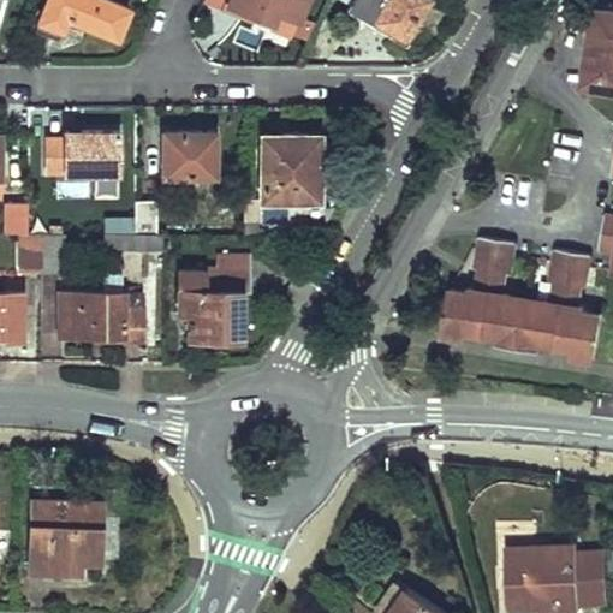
[(126,10),(101,0),(46,0),(34,33),(57,42),(66,18),(115,37),(126,10)]
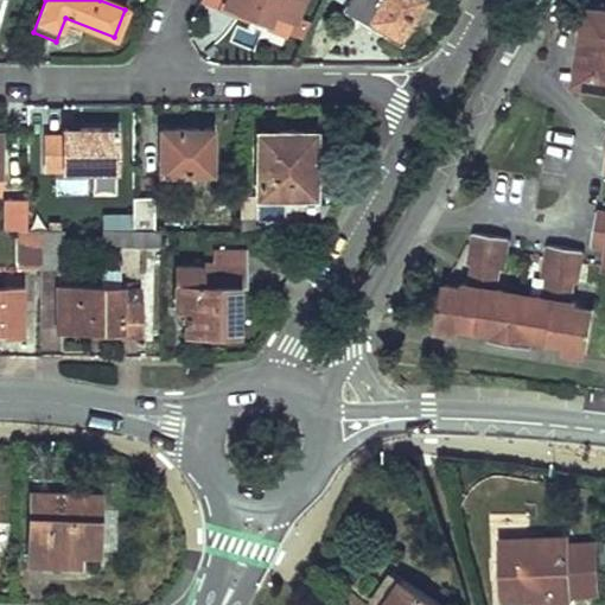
[(246,23),(249,12),(224,4),(224,0),(198,0),(197,2),(246,23)]
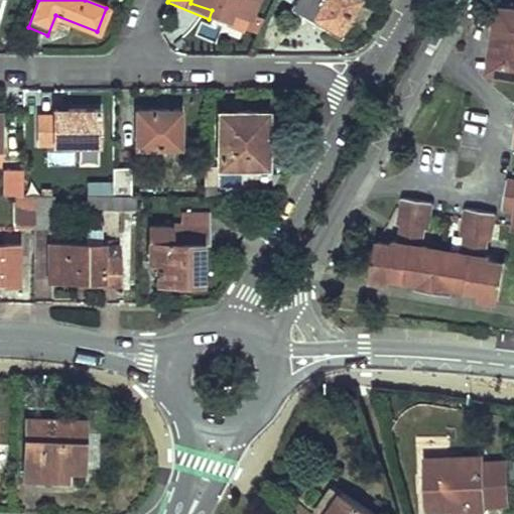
[(253,0),(190,0),(190,3),(212,10),(227,15),(230,8),(248,15),(253,0)]
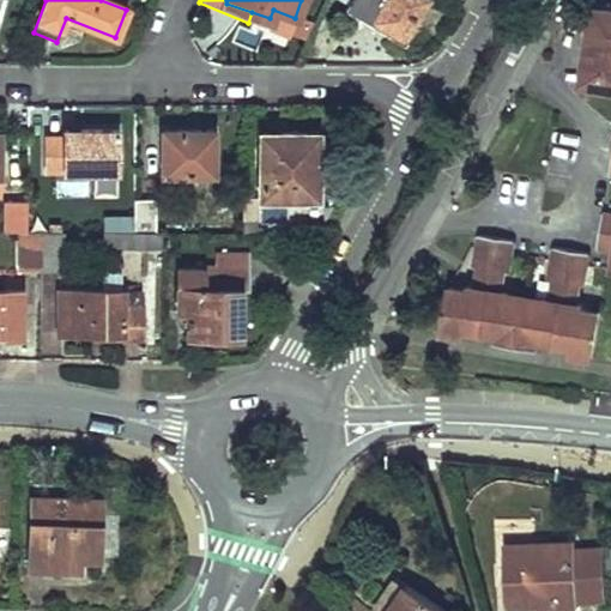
[(344,0),(349,2),(348,5),(403,37),(424,0),(344,0)]
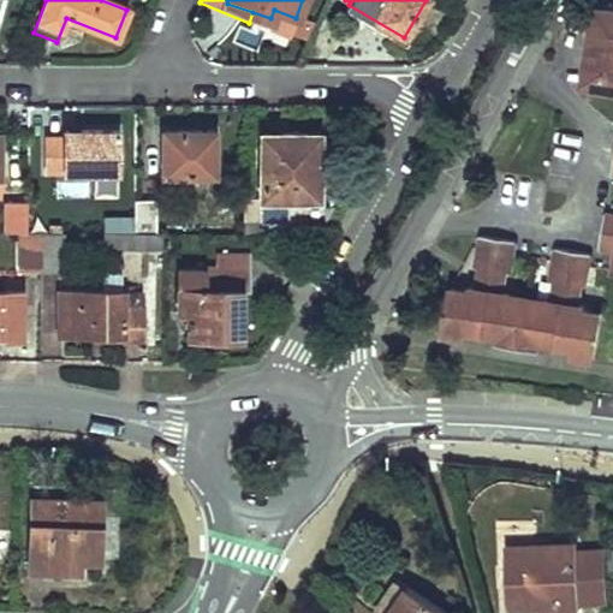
[(612,10),(603,9),(601,22),(600,30),(593,29),(588,61),(595,63),(593,71),(590,84),(612,87),(612,10)]
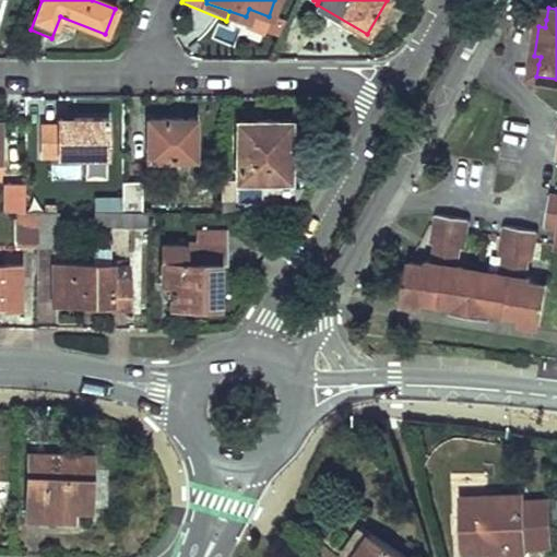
[(246,16),(244,25),(263,32),(269,16),(249,9),(246,16)]
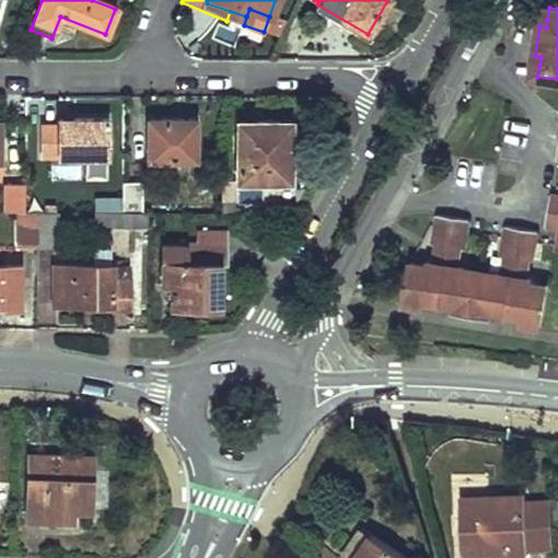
[(57,127),(42,127),(42,157),(105,157),(105,118),(71,118),(71,127),(57,127)]
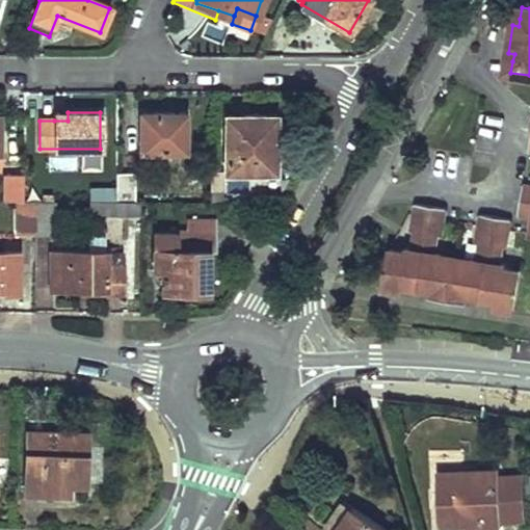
[(185,114),(142,113),(142,151),(184,152),(185,114)]
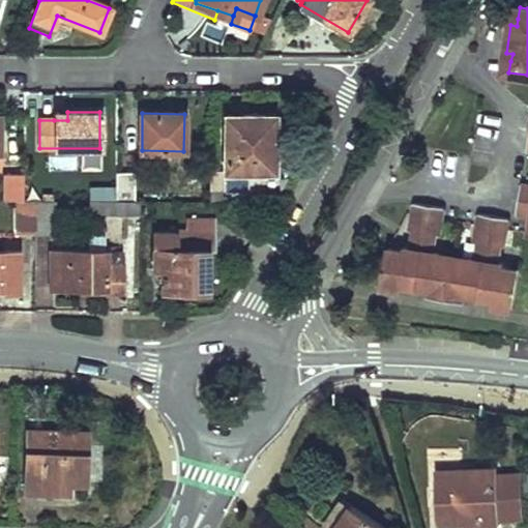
[(264,115),(226,115),(226,171),(274,171),(274,139),(264,138),(264,115)]
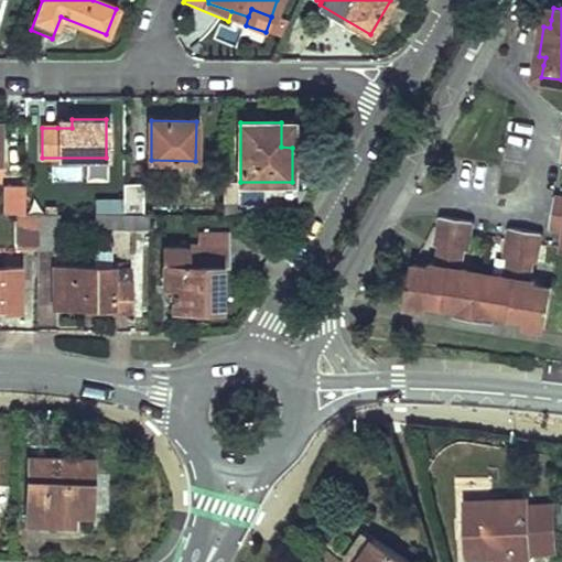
[(292,122),(281,122),(281,147),(292,148),(292,122)]
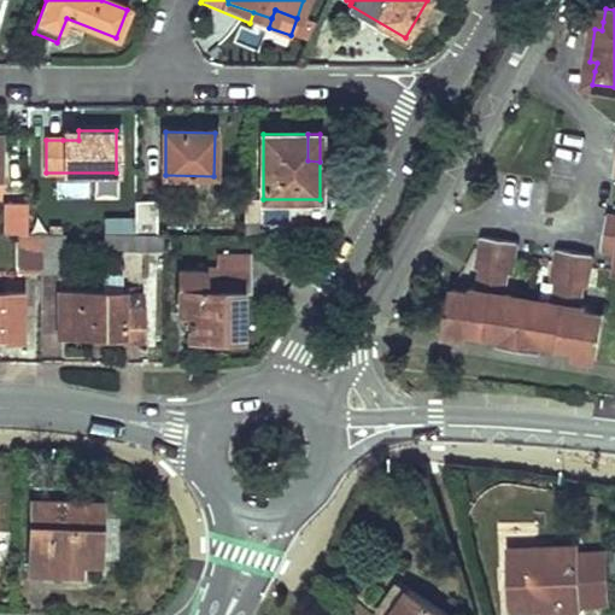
[(614,270),(614,156),(613,171),(614,171),(614,214),(605,212),(599,247),(614,250),(614,270),(614,271),(614,270)]
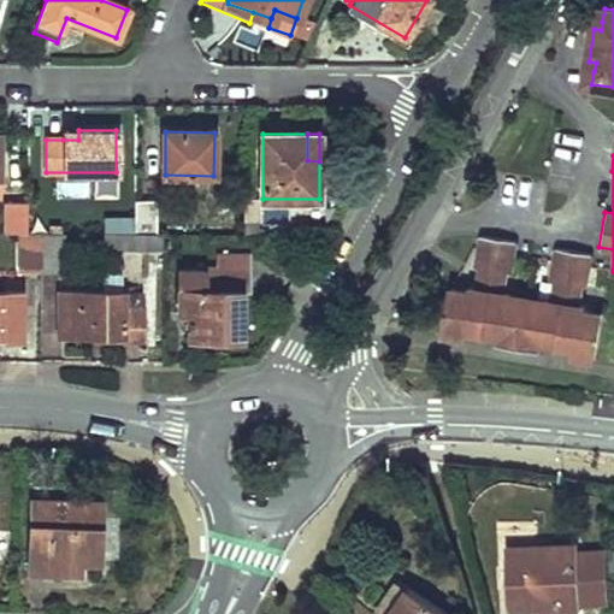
[(59,182),(57,199),(83,202),(86,186),(59,182)]
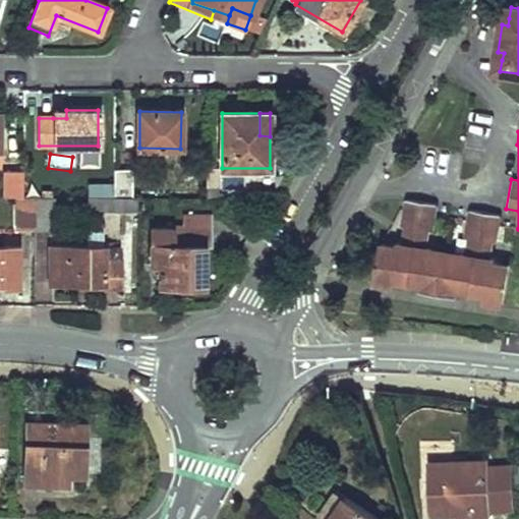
[(133,171),(114,170),(114,186),(114,197),(132,198),(133,171)]
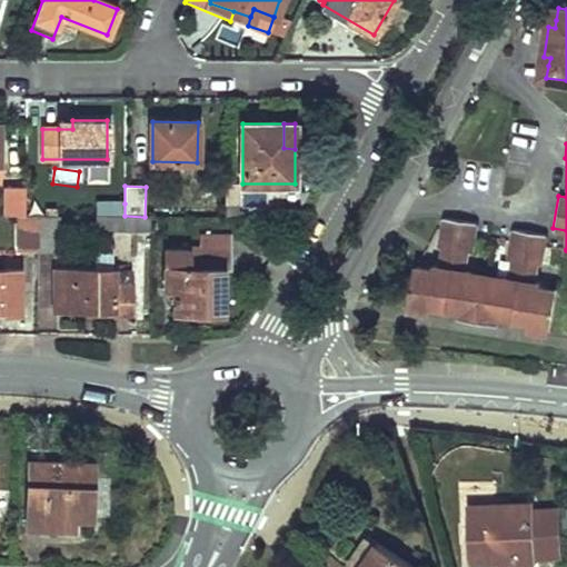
[(26,188),(6,188),(6,216),(21,217),(26,217),(26,188)]
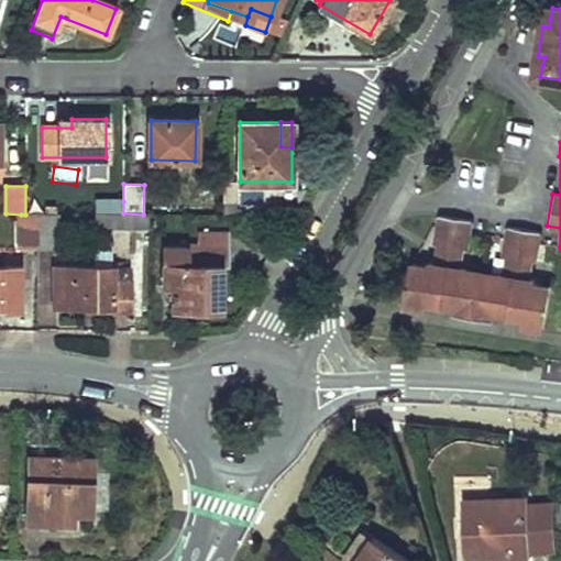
[(123,201),(106,201),(105,213),(123,213),(123,201)]
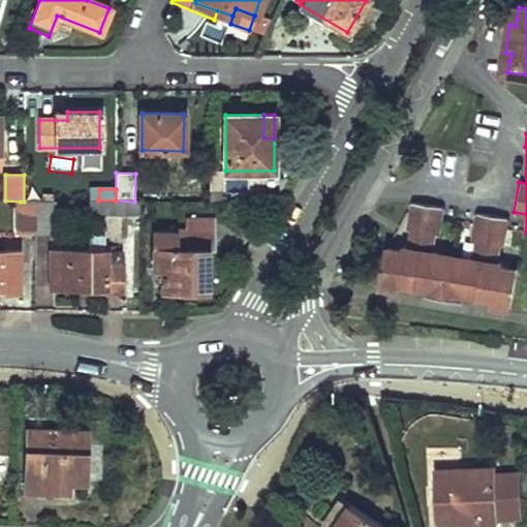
[(98,200),(89,200),(90,215),(140,215),(140,202),(134,202),(116,200),(98,200)]
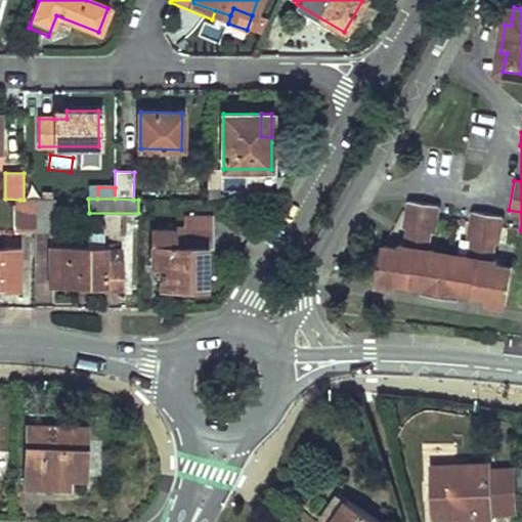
[(19,230),(35,230),(35,200),(24,200),(19,200),(19,230)]
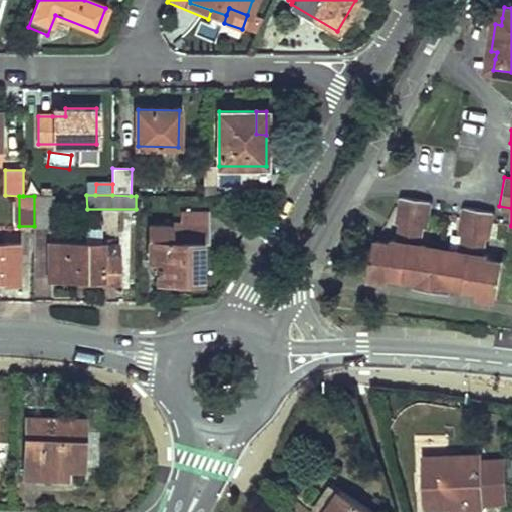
[(52,196),(34,196),(34,226),(34,228),(52,228),(52,196)]
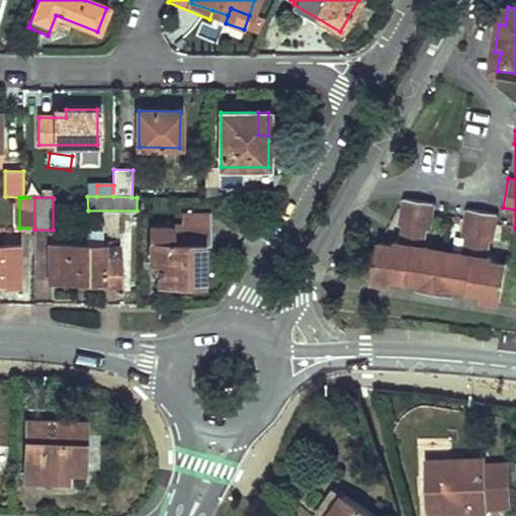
[(497,211),(466,206),(462,234),(467,235),(476,236),(485,237),(493,238),(497,211)]
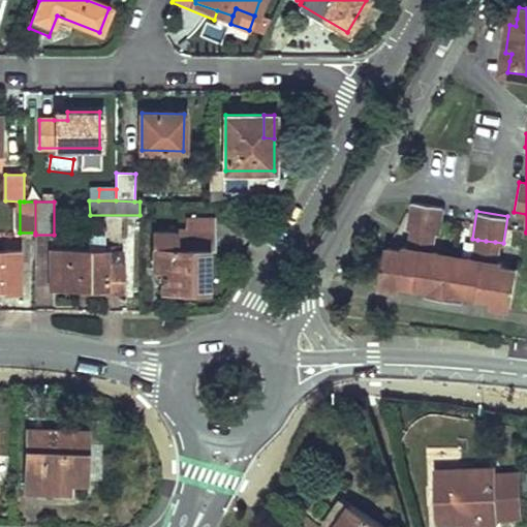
[(215,234),(215,217),(182,217),(182,233),(154,231),(153,268),(162,268),(161,289),(206,291),(207,250),(215,251),(215,234)]
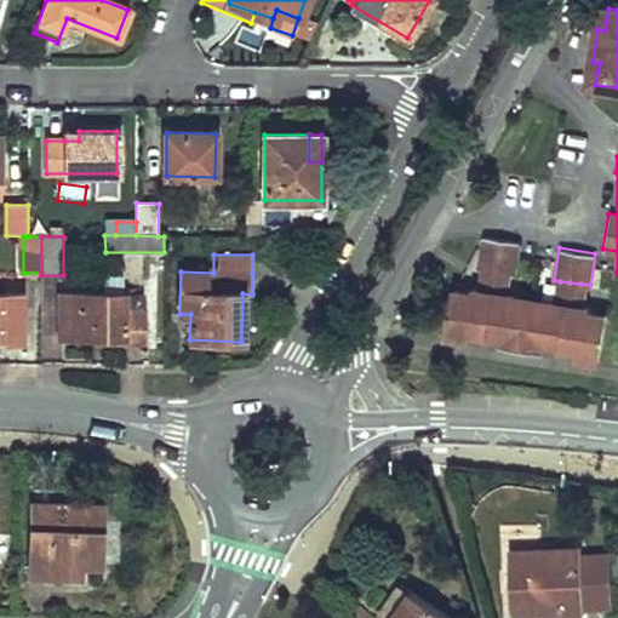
[(102,295),(59,295),(58,336),(103,337),(103,339),(142,339),(143,296),(121,295),(121,278),(102,278),(102,295)]
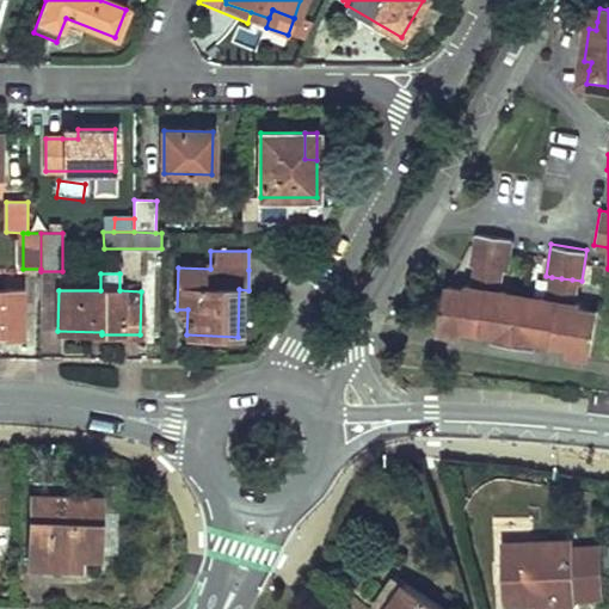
[(559,297),(561,278),(552,277),(549,295),(559,297)]
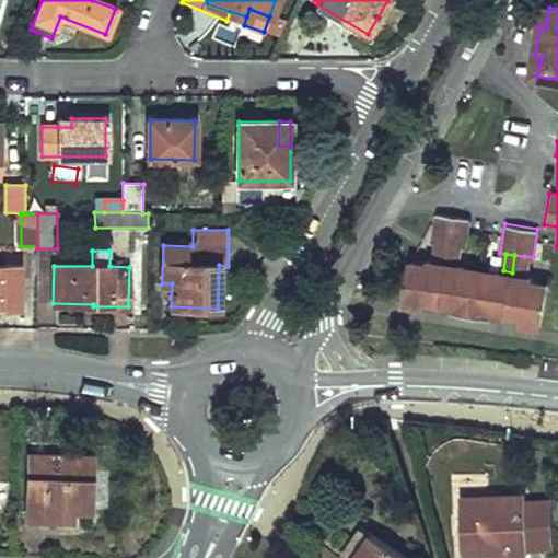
[(521,274),(524,256),(514,255),(512,272),(521,274)]
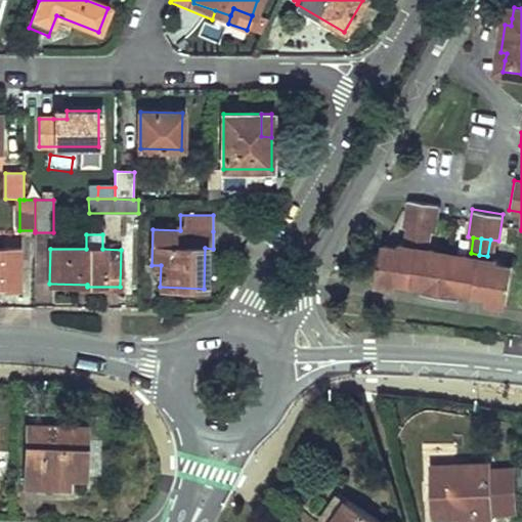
[(463,256),(434,252),(435,247),(398,242),(397,246),(382,244),(377,281),(390,283),(391,276),(395,277),(424,281),(430,283),(429,291),(452,294),(453,287),(459,288),(488,292),(493,293),(492,302),(506,303),(511,265),(497,263),(498,257),(487,256),(479,255),(471,253),(463,252),(463,256)]
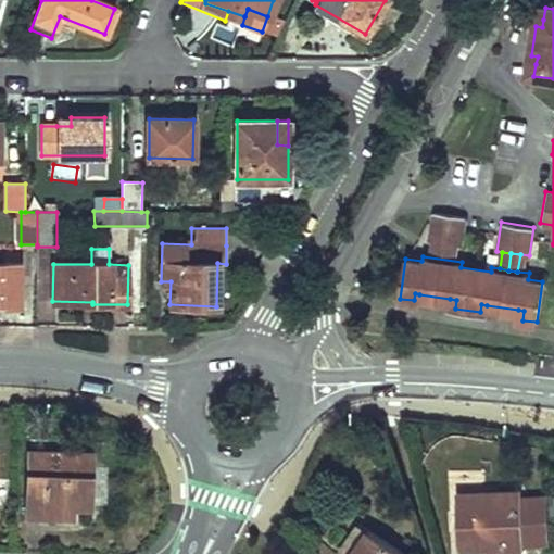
[(3,264),(0,263),(0,304),(20,305),(20,278),(3,278),(3,264)]
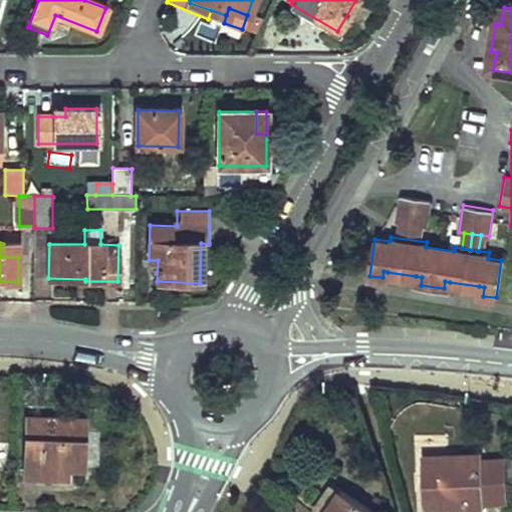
[(84,421),(25,419),(23,478),(67,480),(68,468),(83,469),(84,421)]
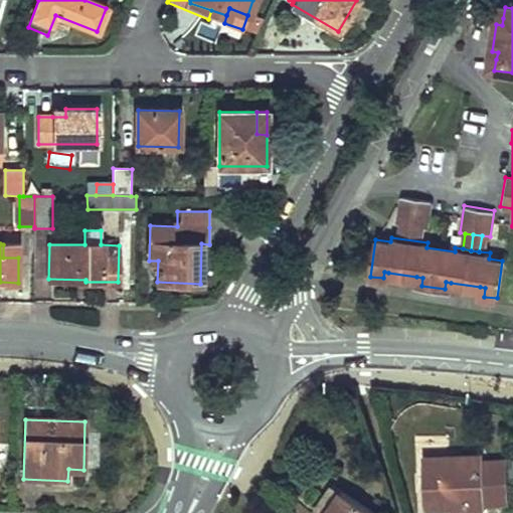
[(483,456),(425,456),(426,507),(445,507),(445,503),(452,503),(453,512),(484,512),(484,504),(483,462),(483,456)]
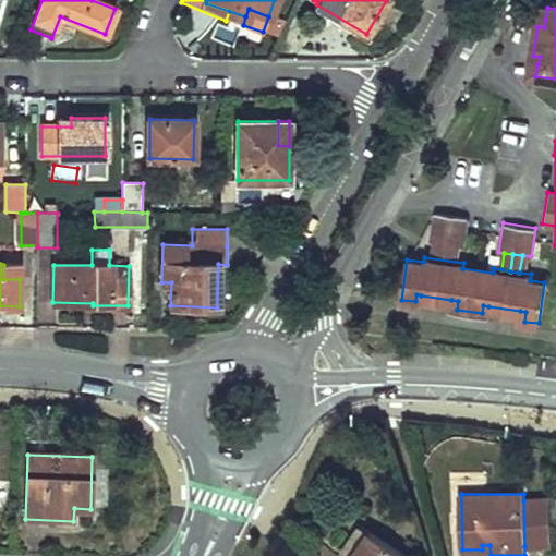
[(548,500),(523,500),(524,546),(550,546),(548,500)]
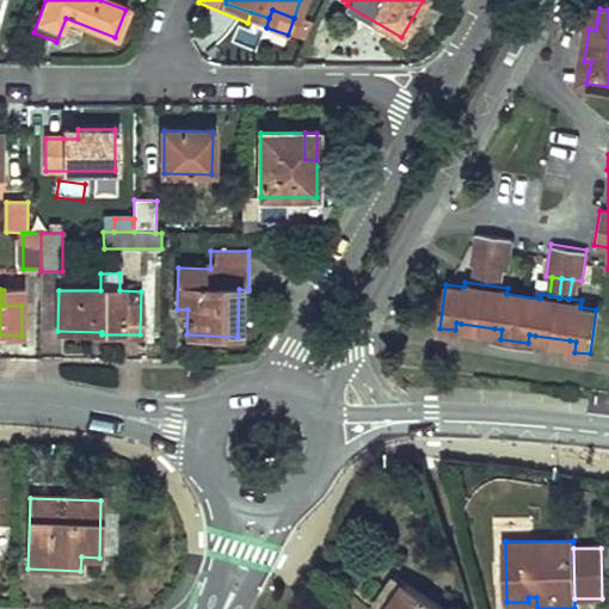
[(438,608),(405,585),(388,608),(438,608)]
